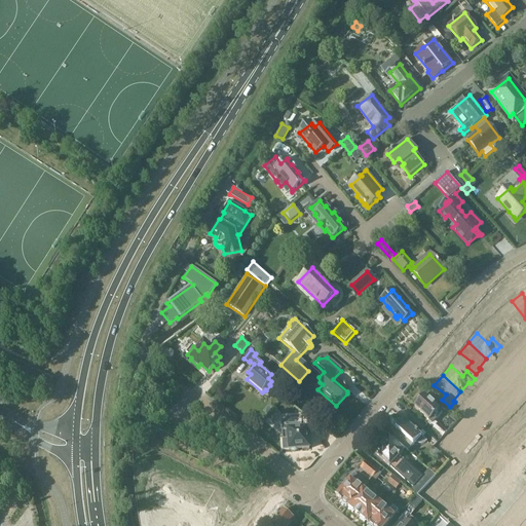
[(434,429),(434,428),(443,437),(447,431),(438,423),(437,424),(434,421),(442,412),(425,397),(424,399),(423,398),(421,398),(419,400),(419,402),(420,403),(415,408),(431,423),(429,425),(434,429)]
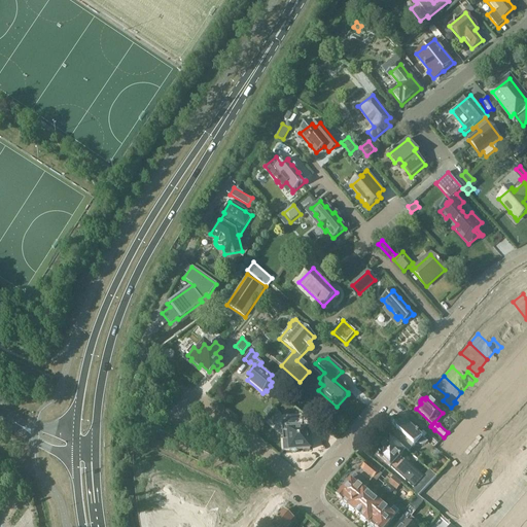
[(518,400),(514,406),(524,415),(526,411),(526,397),(522,403),(518,400)]
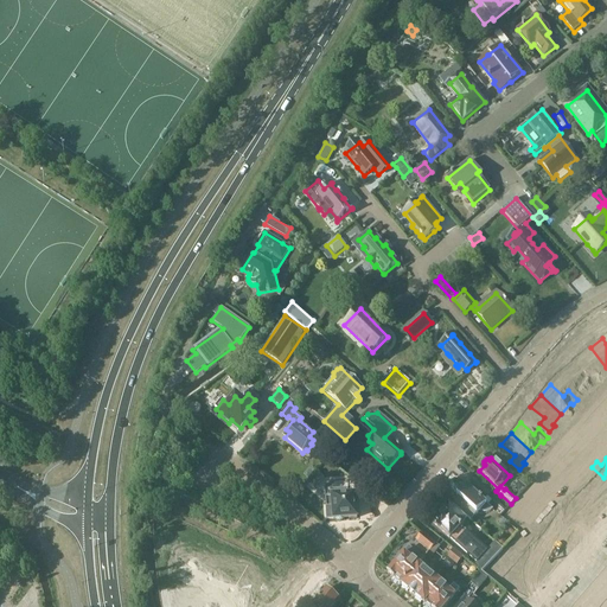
[(318,472),(307,484),(314,491),(325,479),(318,472)]
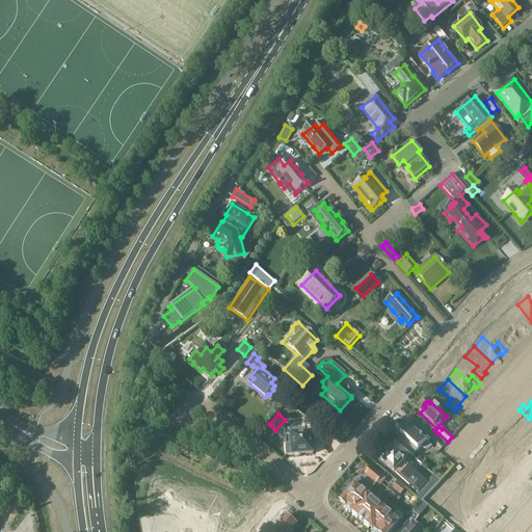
[(516,422),(508,431),(527,448),(531,442),(531,435),(524,428),(528,424),(517,414),(512,419),(516,422)]
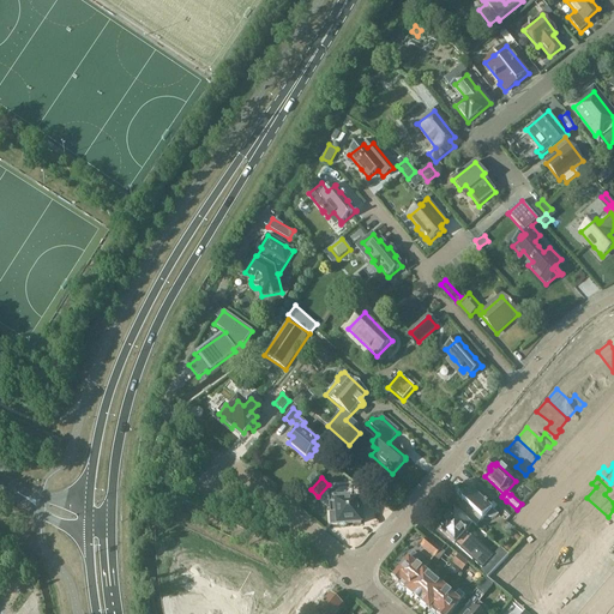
[(499,515),(473,491),(462,501),(464,504),(458,510),(476,527),(486,516),(488,517),(489,518),(492,518),(494,518),(497,517),(498,516),(499,516),(499,515)]
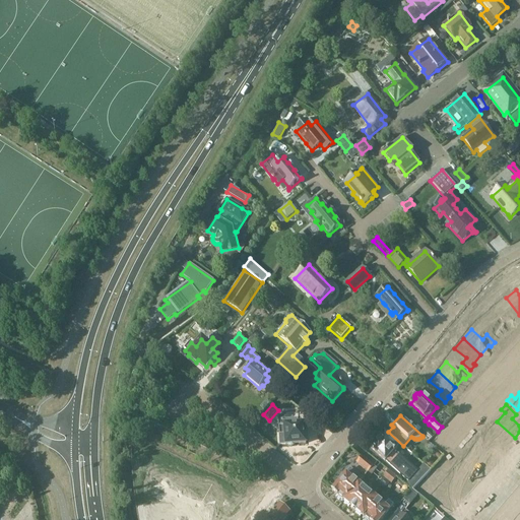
[(284,427),(279,428),(280,446),(286,445),(286,446),(287,446),(288,447),(293,447),(295,445),(306,444),(304,419),(298,419),(284,421),(284,427)]
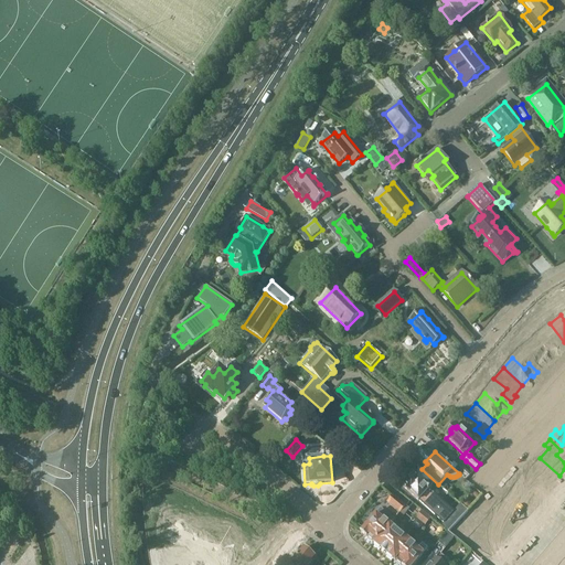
[(528,465),(522,470),(533,480),(537,475),(551,486),(560,477),(560,476),(540,458),(531,468),(528,465)]
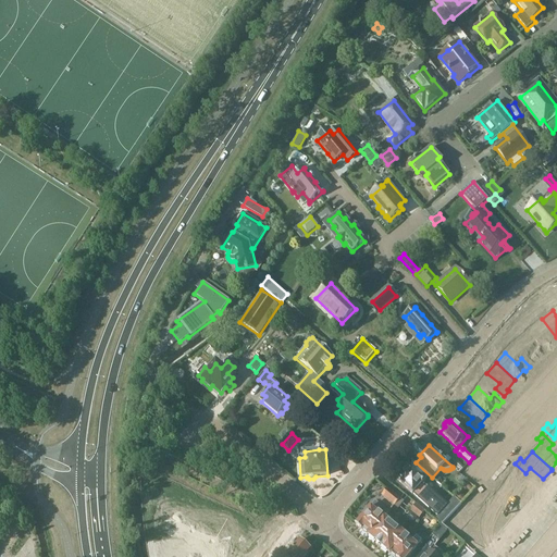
[(460,504),(454,497),(447,505),(423,483),(422,483),(428,478),(411,463),(397,480),(412,494),(412,493),(437,516),(434,518),(442,524),(460,504)]
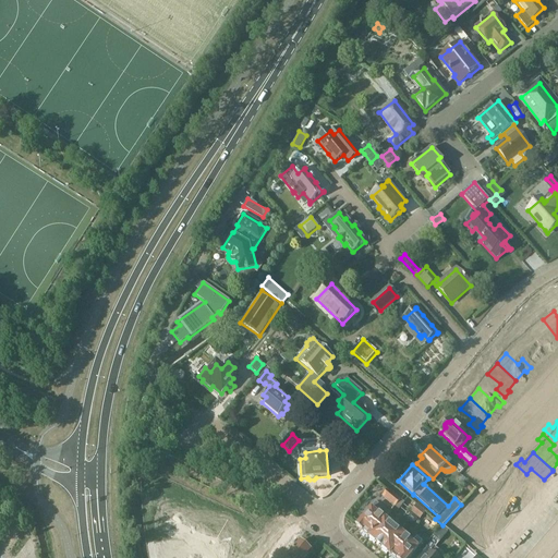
[(510,474),(501,484),(521,501),(530,492),(518,481),(522,475),(511,465),(507,471),(510,474)]
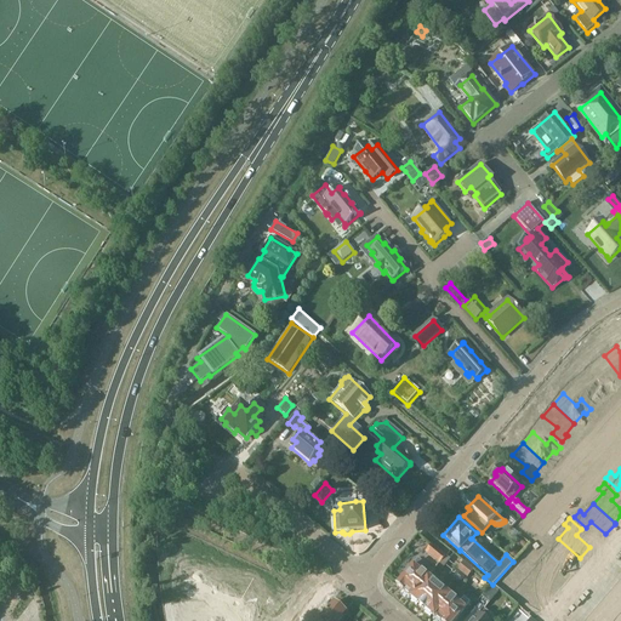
[(545,546),(540,551),(552,562),(557,557),(570,569),(580,558),(558,539),(550,550),(545,546)]
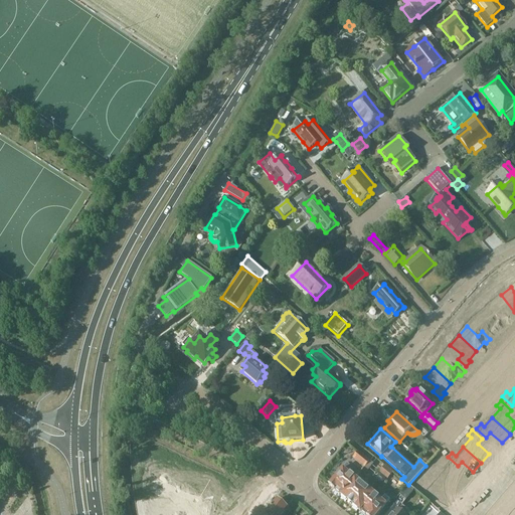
[(364,467),(369,461),(358,452),(353,458),(364,467)]
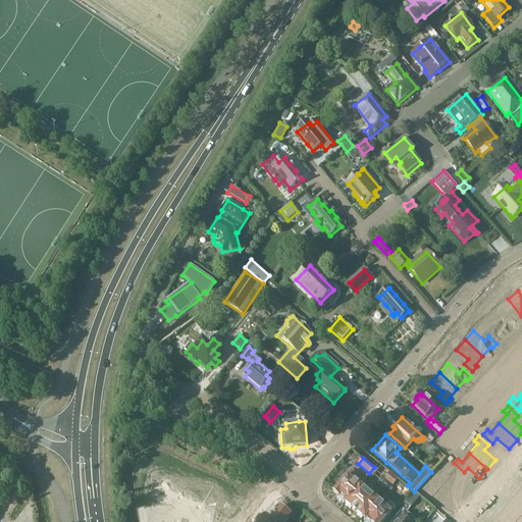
[(453,477),(445,486),(463,503),(463,502),(471,492),(460,482),(464,478),(454,469),(450,474),(453,477)]
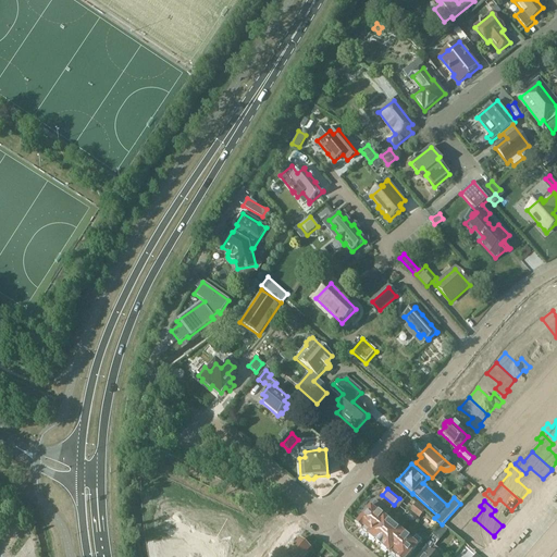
[(368,535),(368,536),(383,518),(387,512),(374,503),(371,507),(371,508),(356,525),(361,530),(362,531),(362,533),(364,535),(367,534),(368,535)]
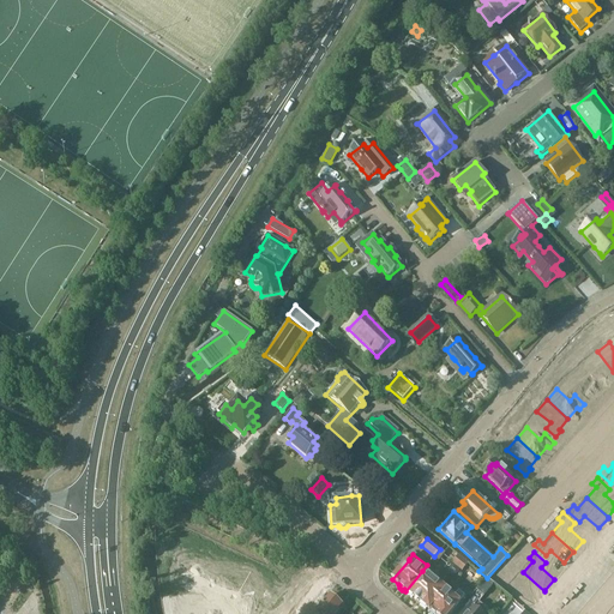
[(452,564),(456,567),(462,572),(469,564),(459,555),(452,564)]
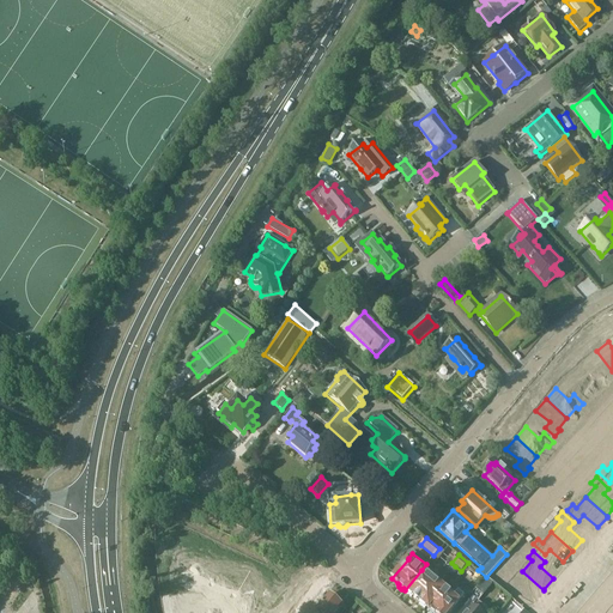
[(260,574),(258,577),(265,580),(268,571),(262,569),(260,574)]
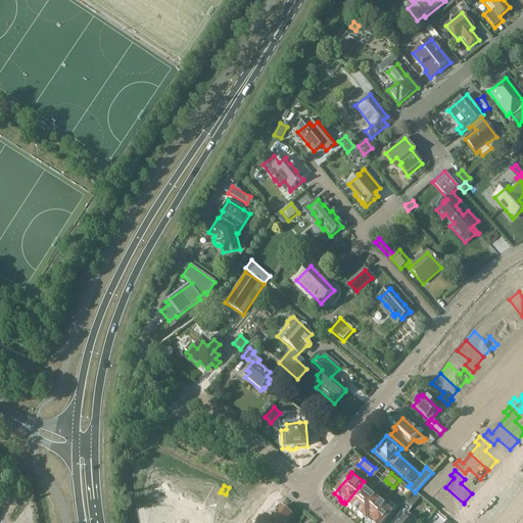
[(360,486),(345,504),(366,520),(380,503),(360,486)]
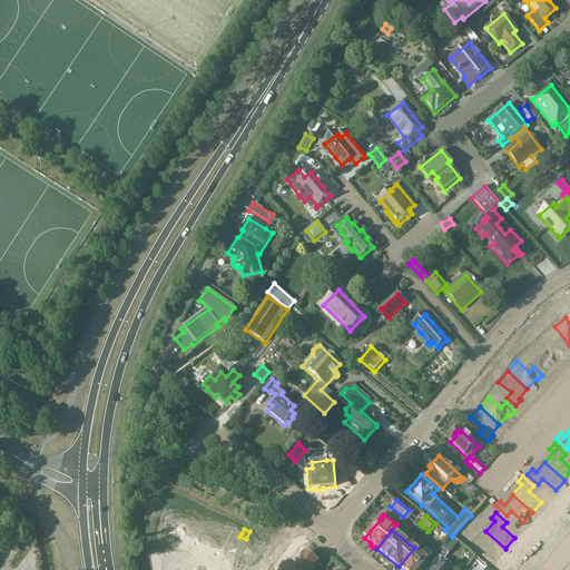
[(473,537),(468,542),(480,552),(483,548),(497,559),(505,549),(485,531),(477,541),(473,537)]
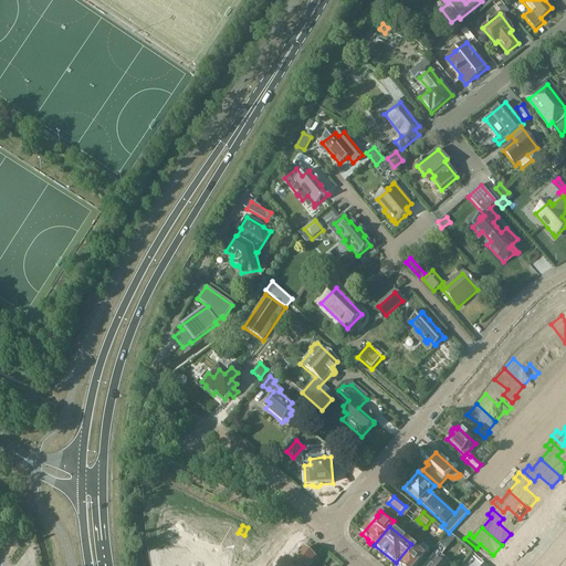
[(449,533),(439,545),(446,551),(456,538),(449,533)]
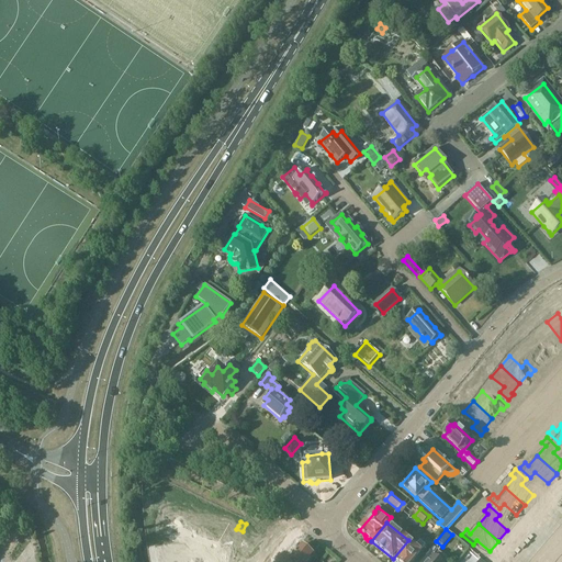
[(232,538),(228,546),(234,549),(238,541),(232,538)]
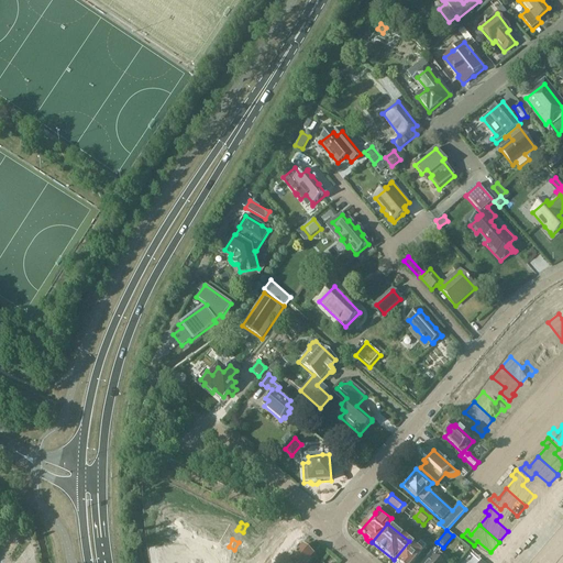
[(409,541),(394,560),(395,561),(395,562),(396,562),(411,562),(426,547),(420,542),(416,548),(409,541)]
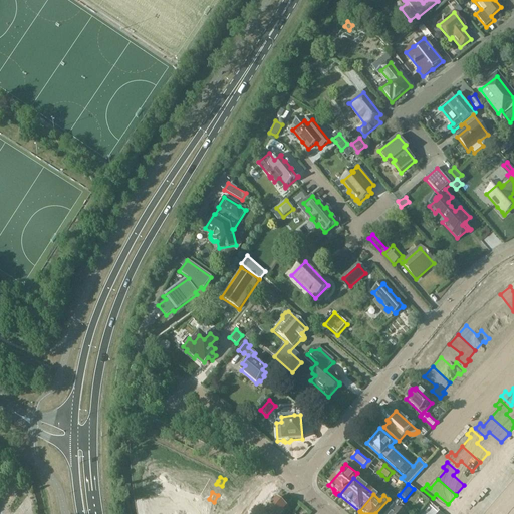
[(230,499),(218,513),(245,513),(247,512),(230,499)]
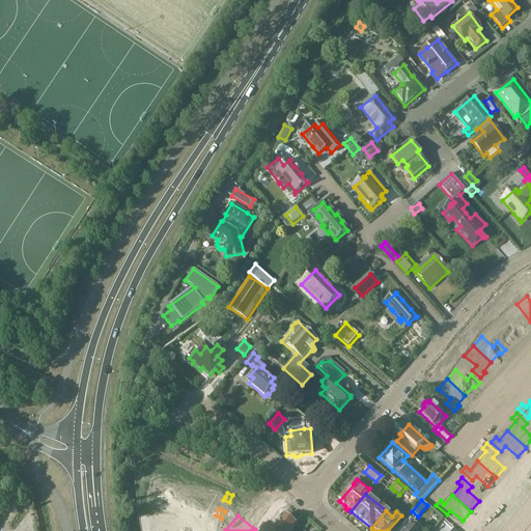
[(273,530),(290,530),(296,526),(290,522),(291,519),(288,516),(285,518),(284,516),(273,530)]
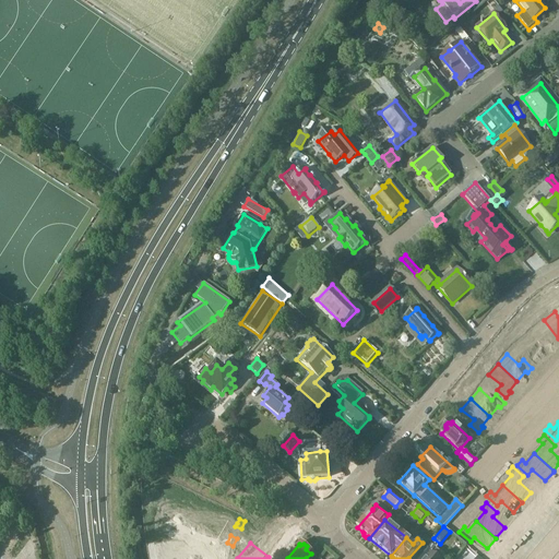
[(438,558),(436,557),(440,551),(436,548),(426,558),(438,558)]
